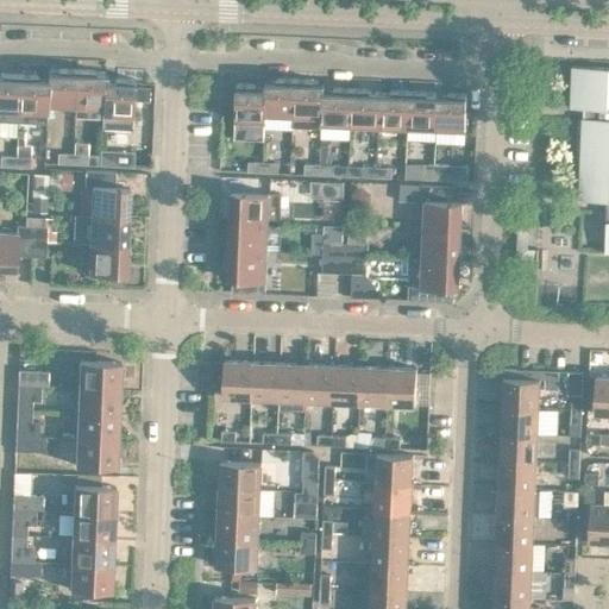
[(604,252),(608,251),(608,67),(572,66),(570,107),(582,108),(578,200),(607,201),(604,252)]
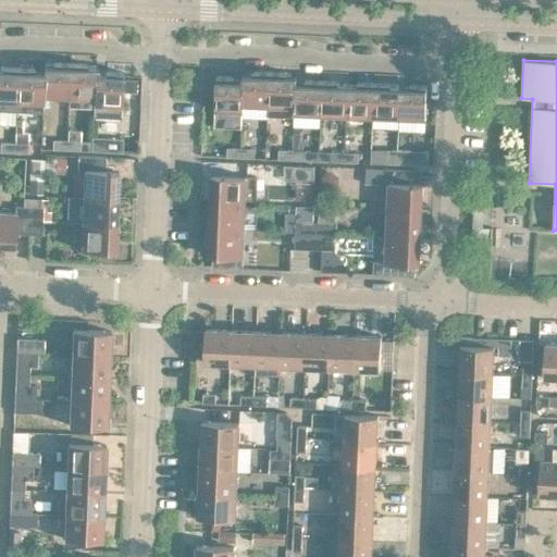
[(42,96),(69,97),(70,63),(52,62),(52,65),(42,65),(42,72),(44,72),(42,96)]
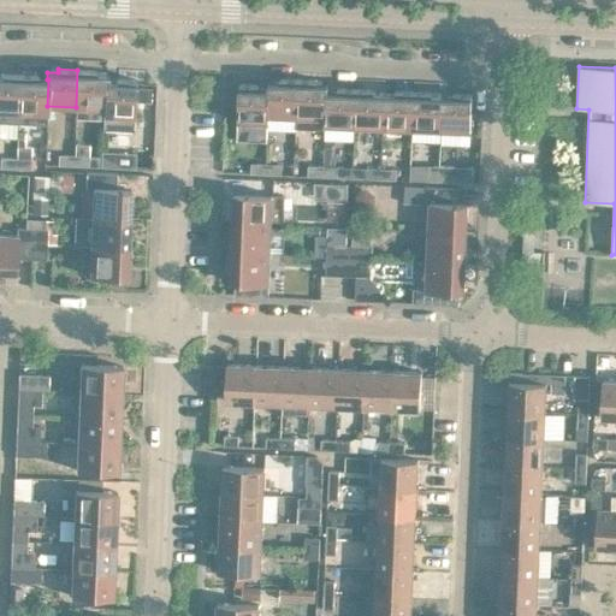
[(76,107),(104,108),(105,108),(105,82),(106,82),(106,75),(95,73),(96,71),(77,70),(76,107)]
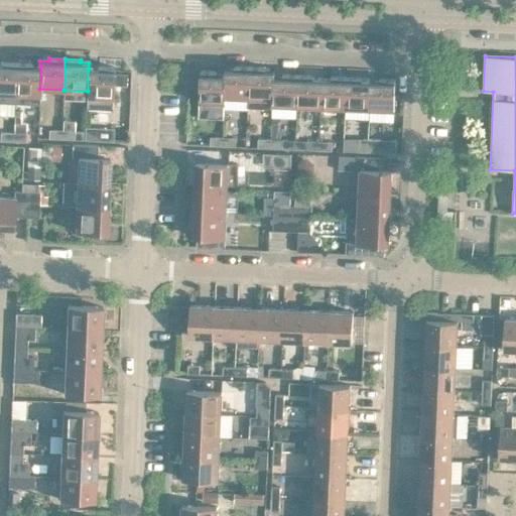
[(0,93),(14,94),(16,62),(0,61),(0,93)]
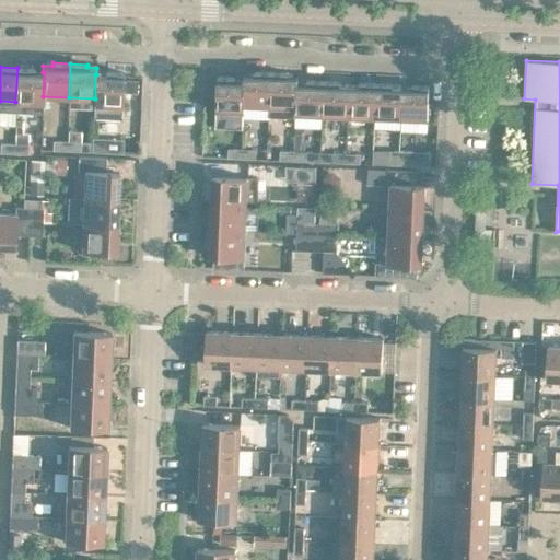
[(43,103),(43,96),(44,72),(43,72),(34,71),(35,69),(18,68),(15,102),(43,103)]
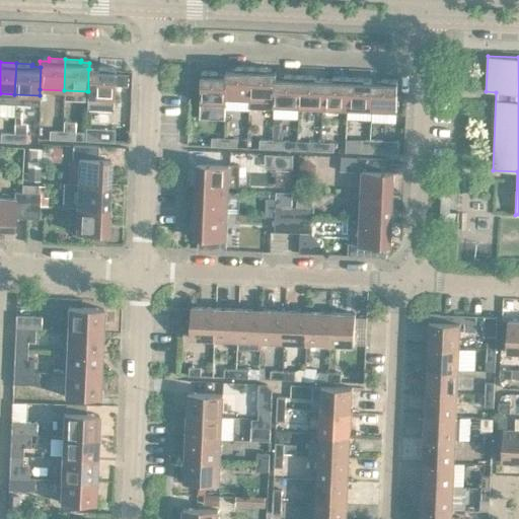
[(88,91),(87,91),(86,97),(113,98),(114,67),(97,66),(97,69),(89,69),(88,69),(88,91)]
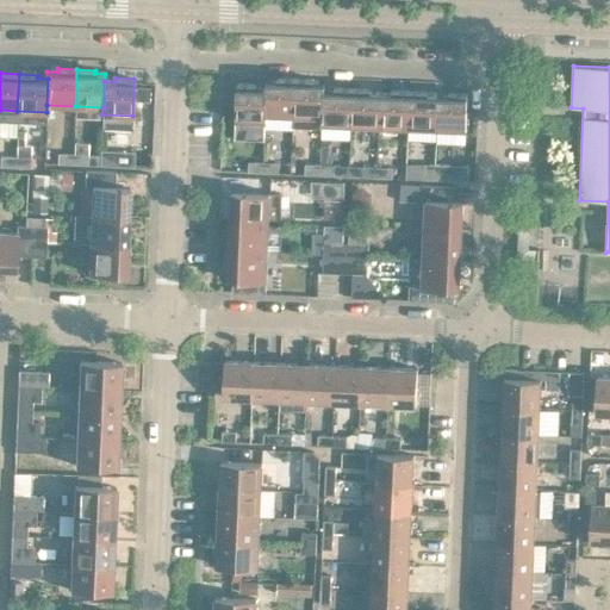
[(265,114),(266,114),(293,116),(296,79),(277,78),(277,81),(266,80),(266,88),(265,114)]
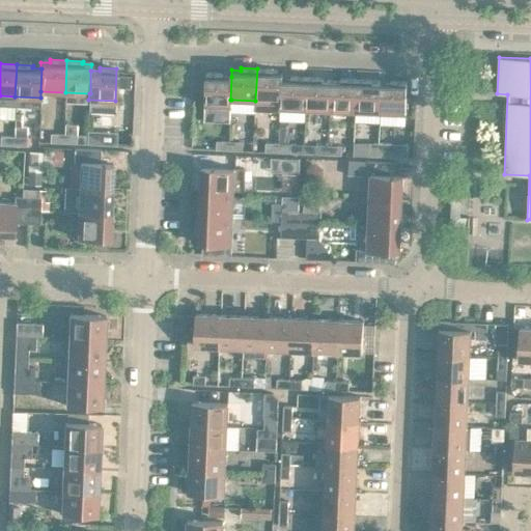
[(255,101),(280,102),(281,102),(281,79),(282,79),(282,72),(274,72),(274,70),(257,68),(255,101)]
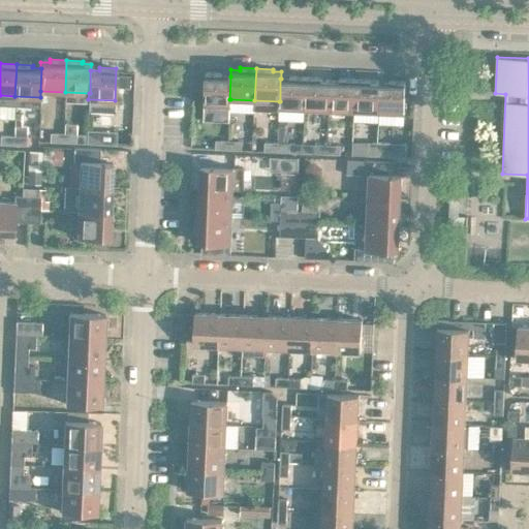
[(230,105),(230,99),(229,99),(230,76),(222,75),(222,73),(206,72),(204,104),(230,105)]
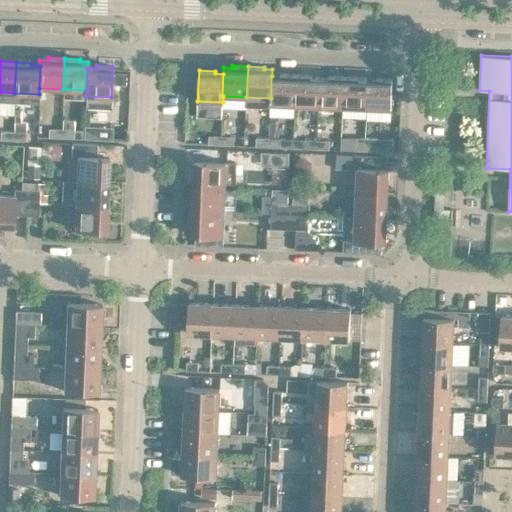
[(114,73),(113,82),(127,82),(127,73),(114,73)]
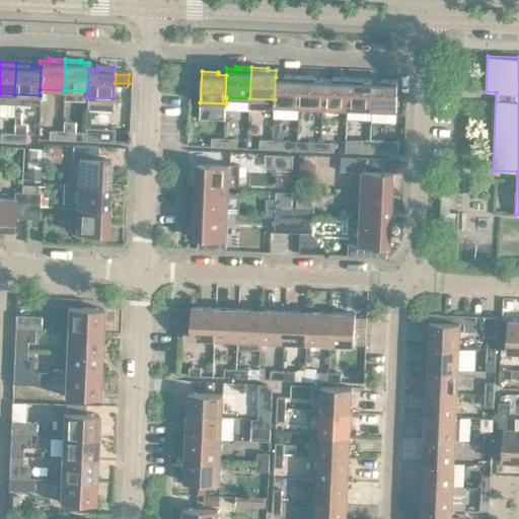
[(274,105),(298,106),(299,75),(284,74),(284,77),(276,77),(275,77),(275,99),(274,99),(274,105)]
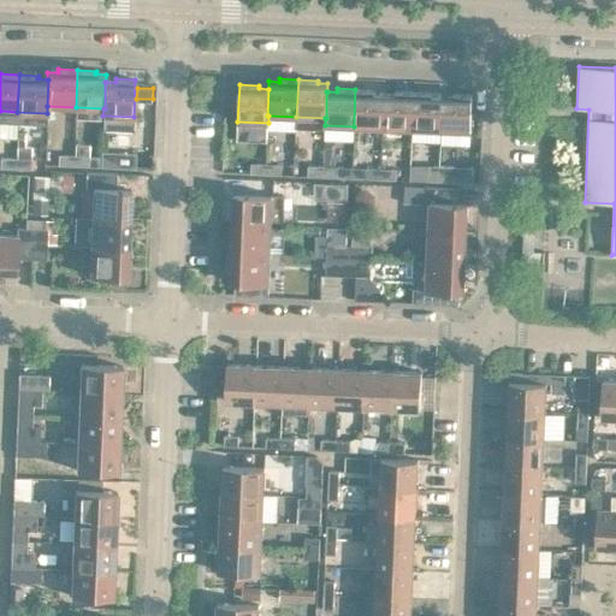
[(354,126),(383,128),(384,94),(374,93),(374,90),(355,89),(354,126)]
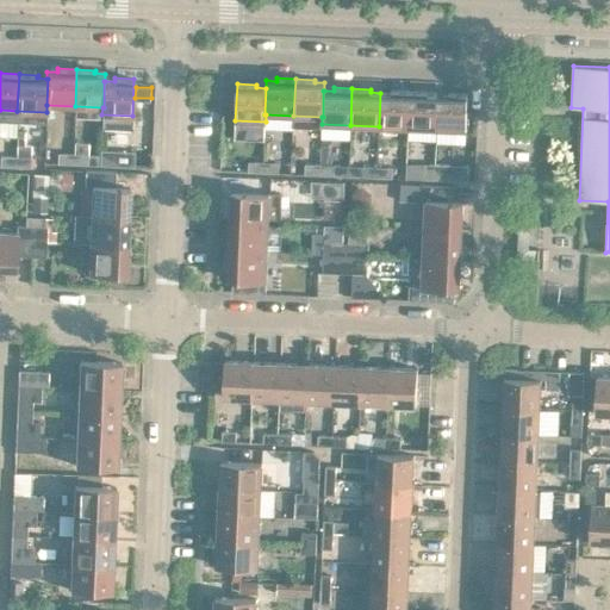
[(379,126),(408,128),(409,91),(391,89),(390,93),(380,93),(379,126)]
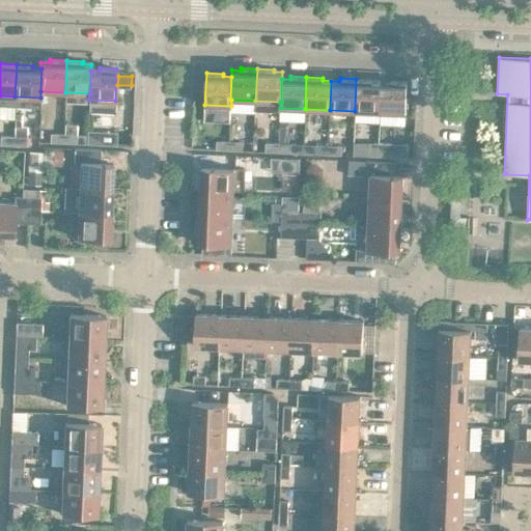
[(355,111),(380,112),(381,83),(372,83),(372,80),(356,79),(355,111)]
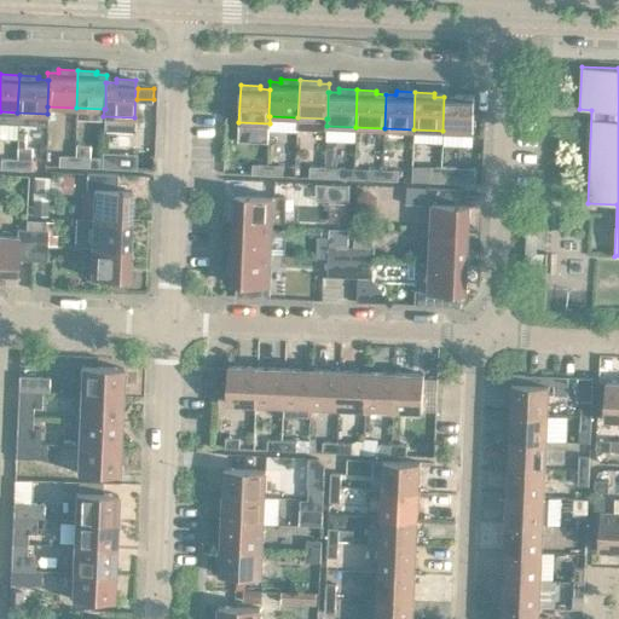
[(444,97),(443,131),(473,132),(474,94),(455,94),(453,97),(444,97)]
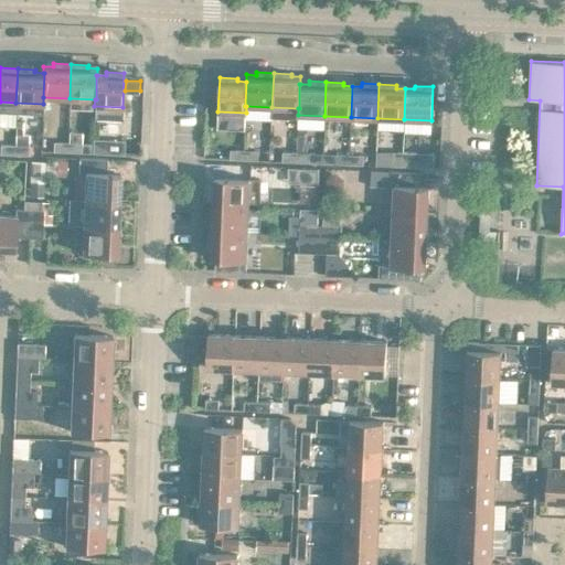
[(92,153),(102,153),(103,140),(93,139),(92,153)]
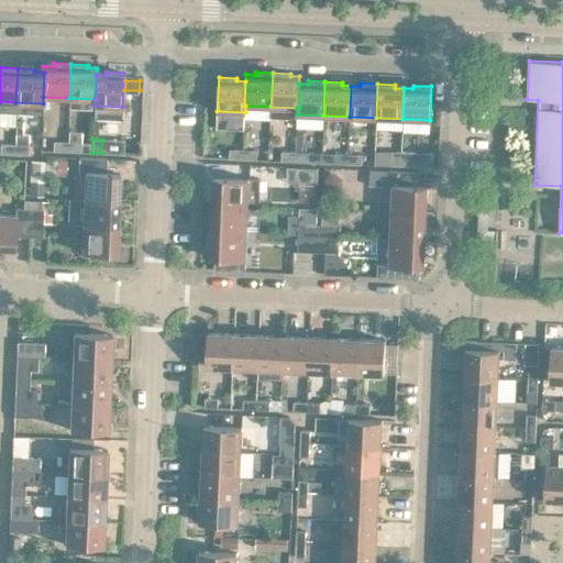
[(53,152),(67,152),(67,142),(53,142),(53,152)]
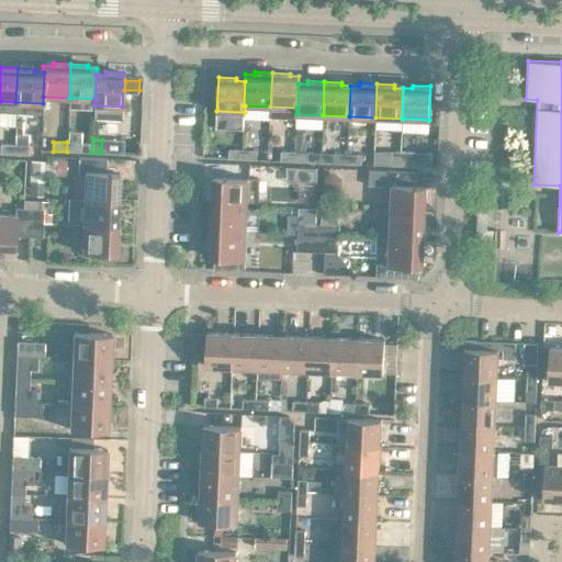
[(67,142),(67,152),(80,152),(81,143),(67,142)]
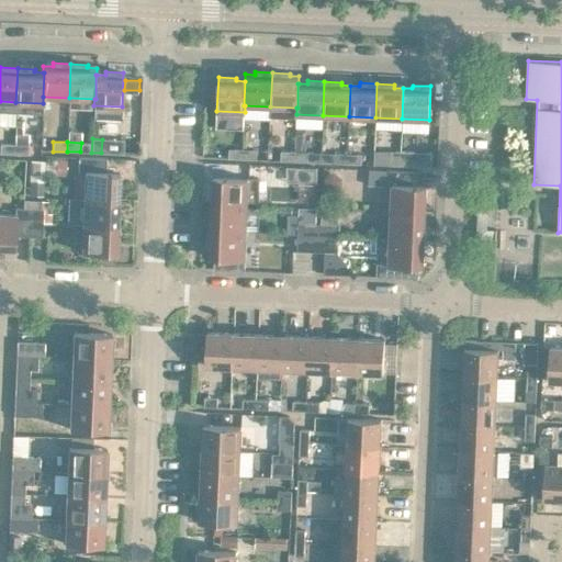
[(0,145),(0,153),(13,154),(14,145),(0,144),(0,145)]
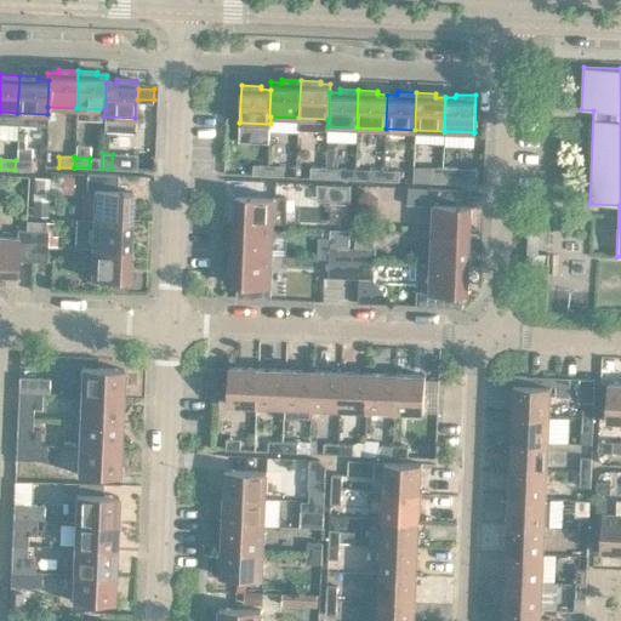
[(16,160),(15,170),(30,171),(30,160),(16,160)]
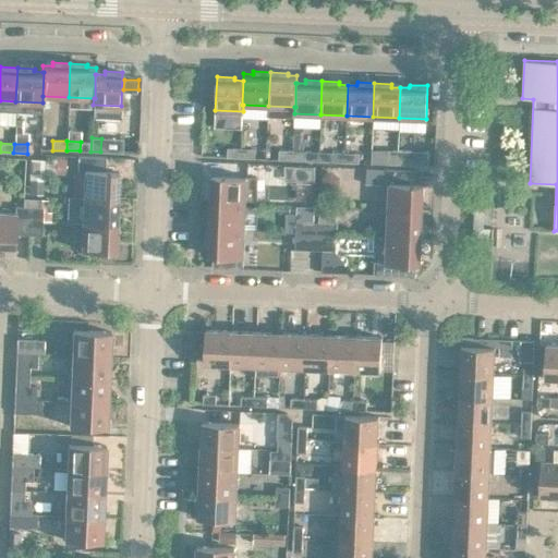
[(227,157),(241,158),(241,148),(227,148),(227,157)]
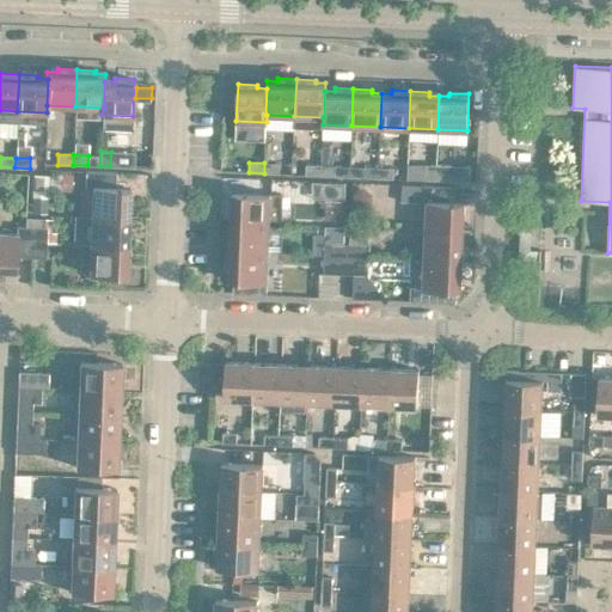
[(264,163),(264,173),(280,173),(280,164),(264,163)]
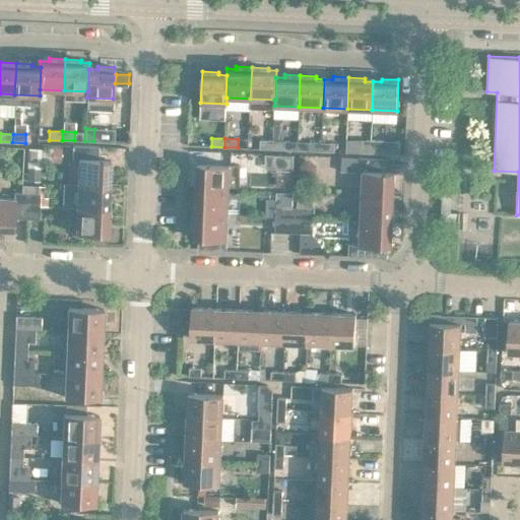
[(259,148),(272,149),(273,140),(260,140),(259,148)]
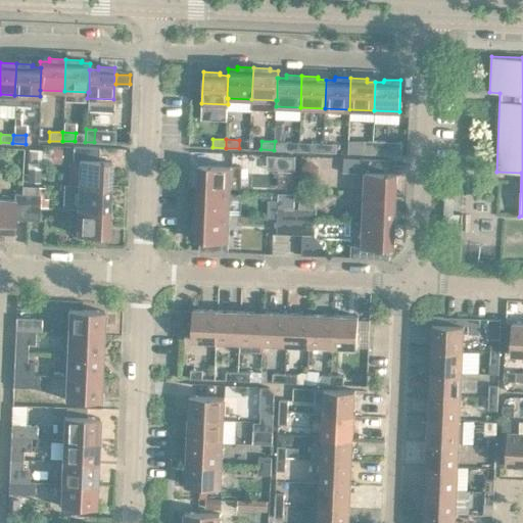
[(275,141),(274,150),(287,150),(287,142),(275,141)]
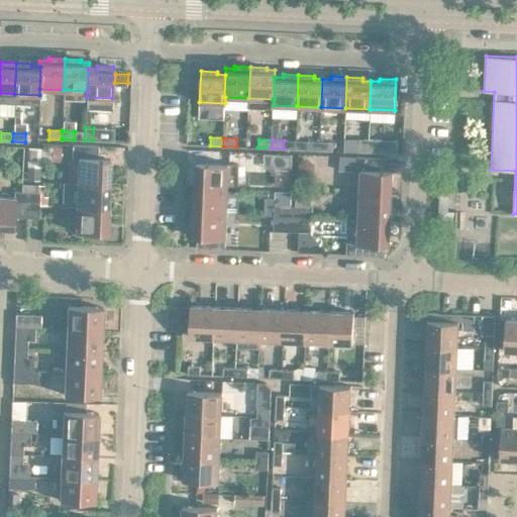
[(358,152),(368,152),(368,139),(358,139),(358,152)]
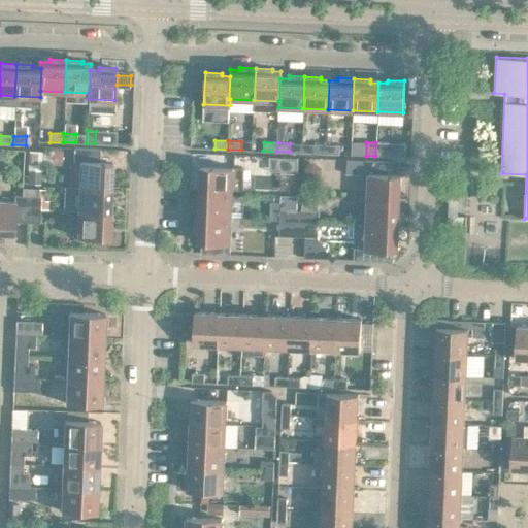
[(375,142),(375,156),(384,156),(385,143),(375,142)]
